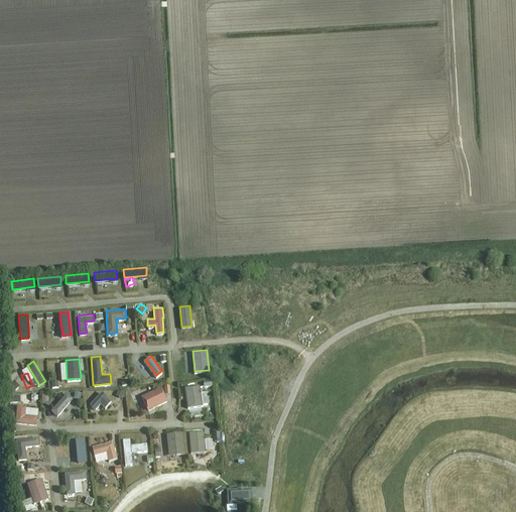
[(14,379),(10,383),(15,388),(19,383),(14,379)]
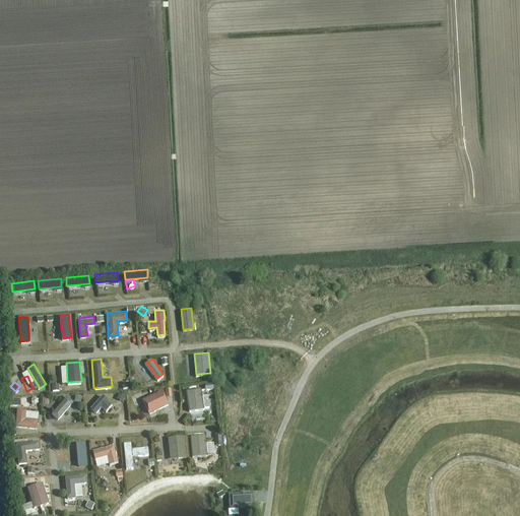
[(186,388),(189,408),(203,406),(201,386),(186,388)]
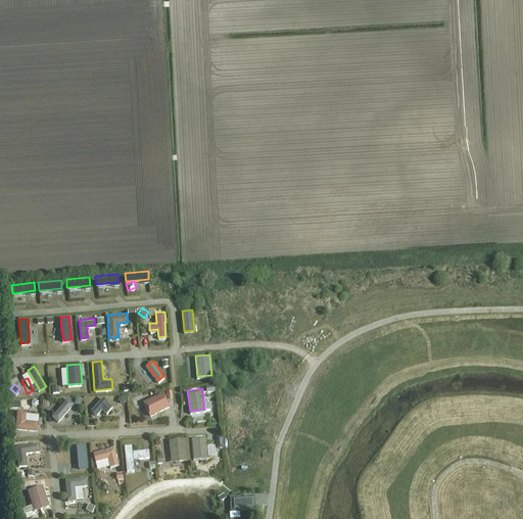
[(162,390),(143,399),(149,414),(170,404),(162,390)]
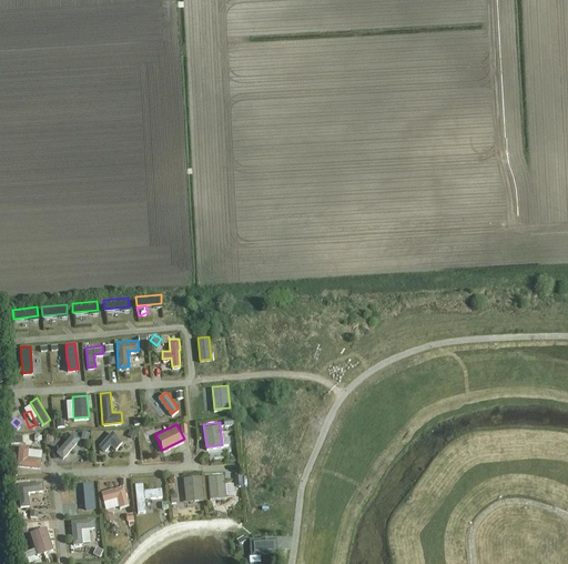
[(130,426),(127,433),(134,435),(137,430),(130,426)]
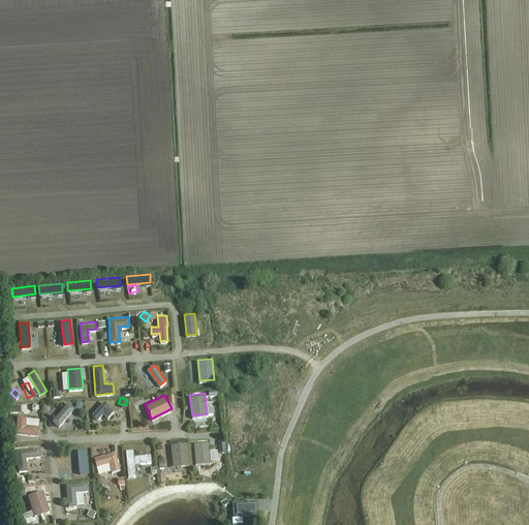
[(76,400),(75,406),(82,408),(84,401),(76,400)]
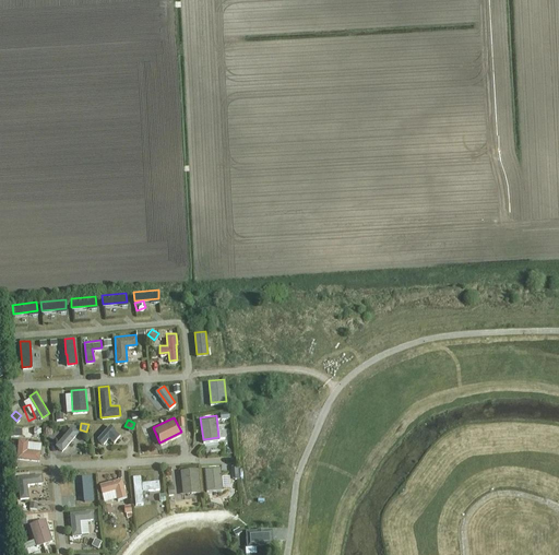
[(109,423),(96,437),(103,443),(108,436),(114,441),(121,433),(109,423)]
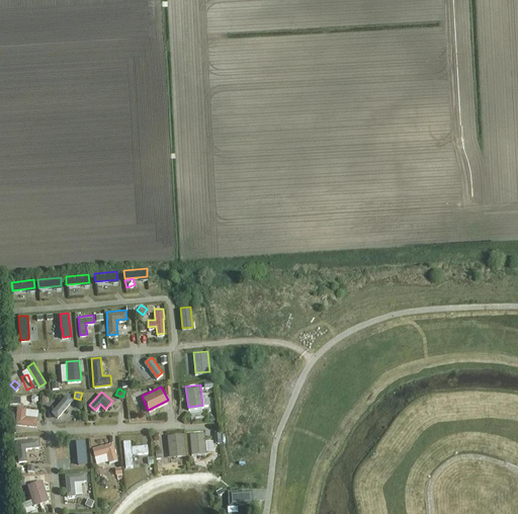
[(9,393),(9,402),(20,401),(20,395),(13,395),(12,393),(9,393)]
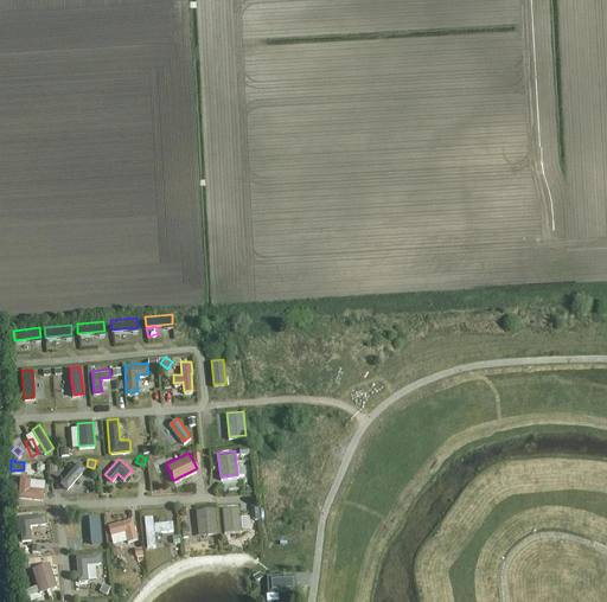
[(78,460),(59,481),(66,487),(85,466),(78,460)]
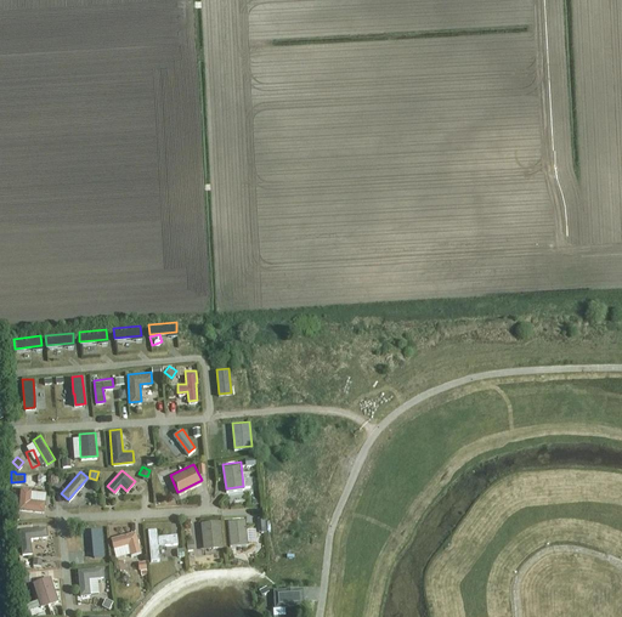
[(21,486),(18,508),(44,510),(45,499),(30,498),(30,487),(21,486)]
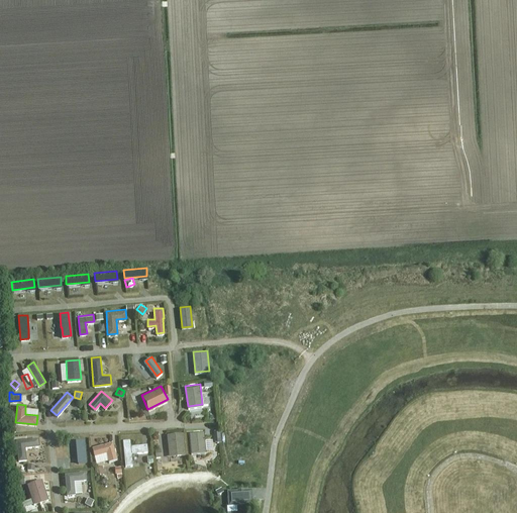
[(189,431),(191,452),(206,451),(204,430),(189,431)]
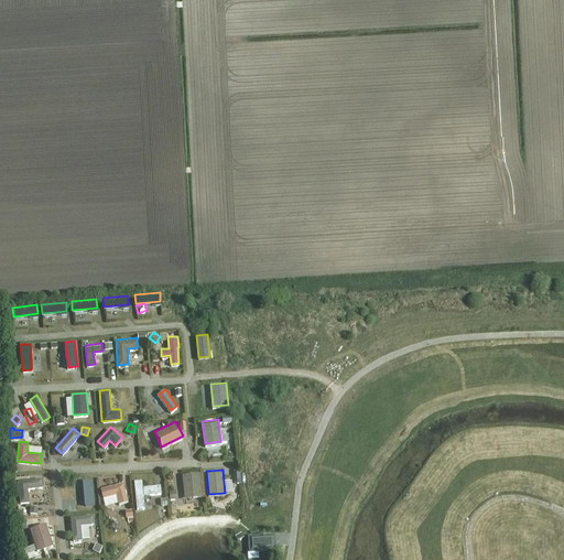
[(182,473),(184,496),(202,495),(198,471),(182,473)]
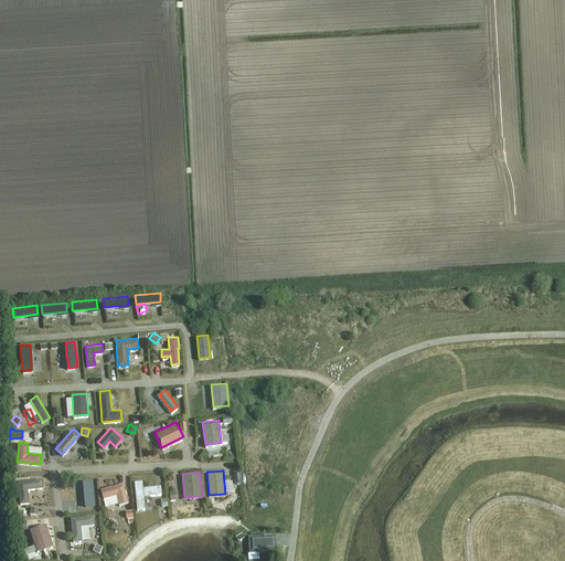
[(42,477),(18,480),(20,503),(29,501),(28,488),(43,486),(42,477)]
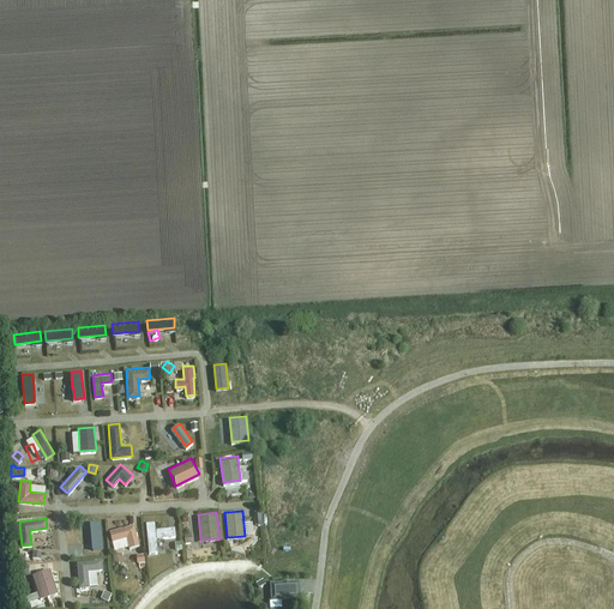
[(92,548),(102,547),(100,518),(90,519),(92,548)]
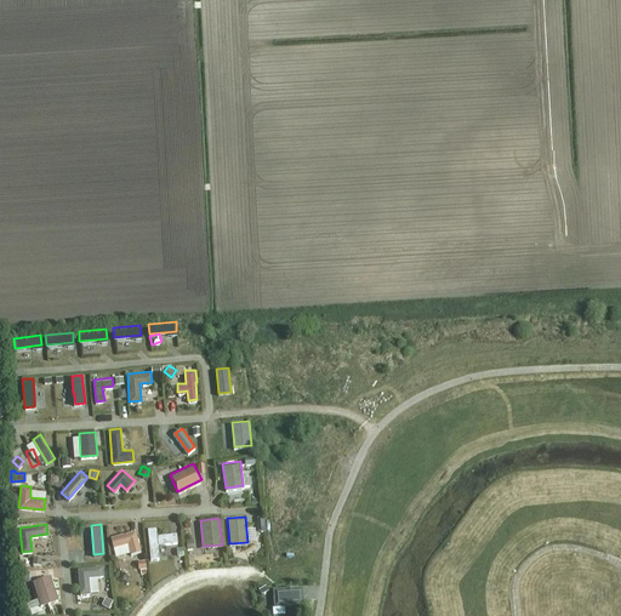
[(147,528),(151,558),(159,557),(158,542),(177,541),(177,531),(157,534),(157,526),(147,528)]
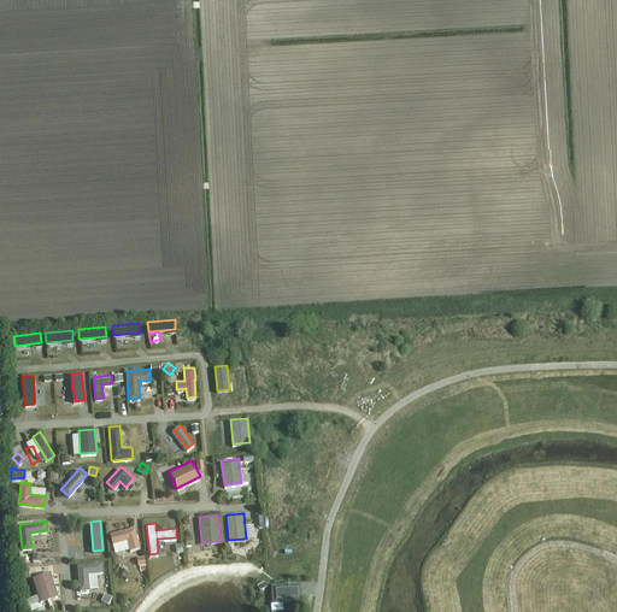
[(110,531),(112,542),(127,539),(129,548),(140,546),(134,524),(110,531)]
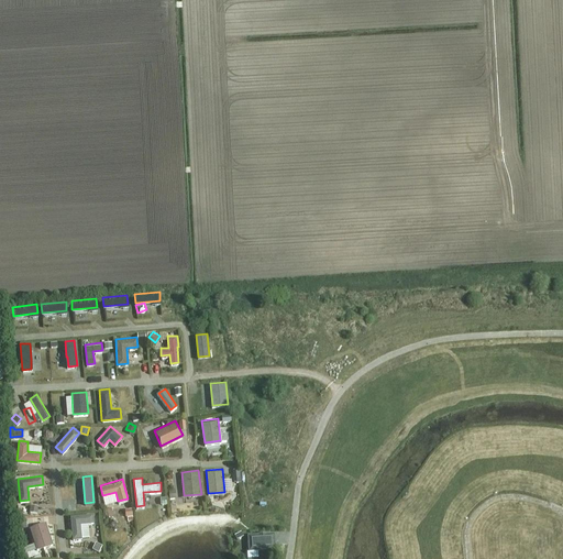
[(70,514),(73,538),(81,537),(80,523),(94,522),(92,512),(70,514)]
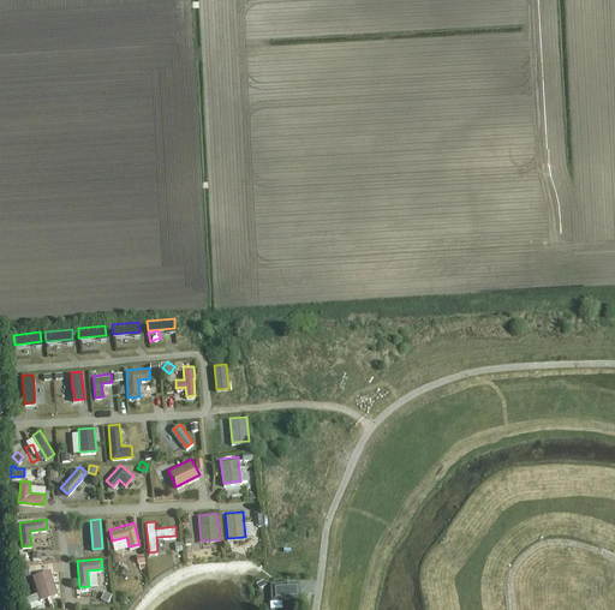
[(31,574),(40,598),(58,592),(49,568),(31,574)]
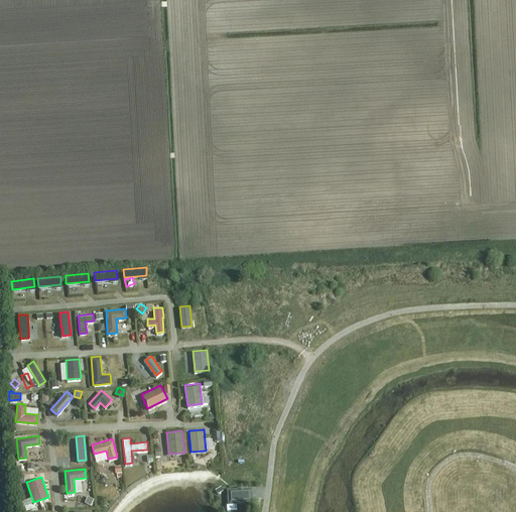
[(251,500),(250,487),(244,488),(244,487),(237,488),(228,489),(228,492),(227,492),(228,497),(229,502),(251,500)]
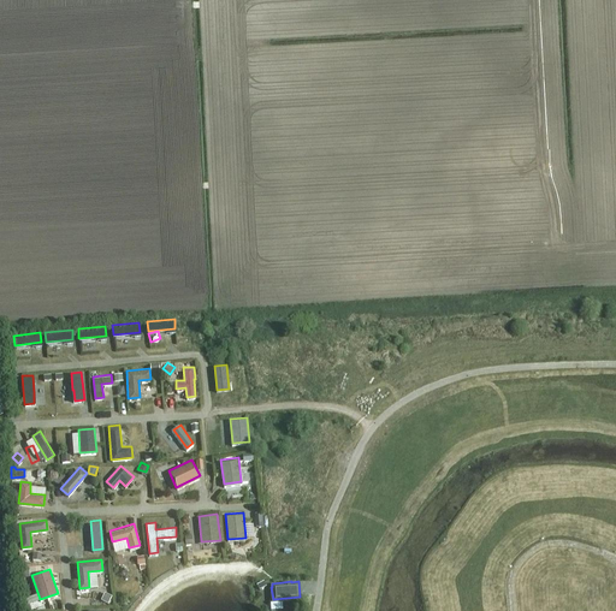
[(101,597),(108,600),(112,593),(105,589),(101,597)]
